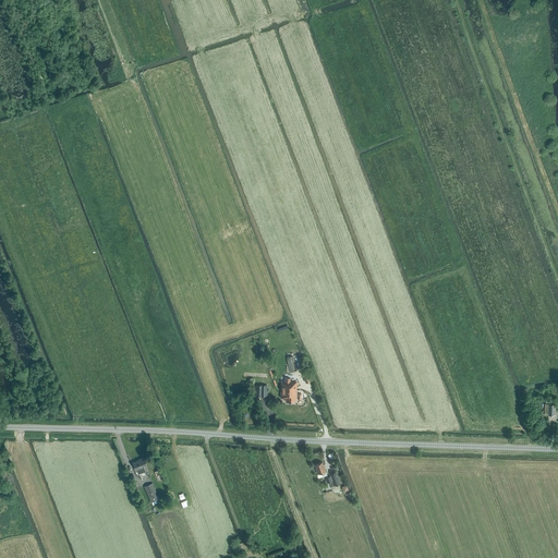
[(290,372),(296,371),(294,359),(293,359),(293,356),(287,358),(290,372)]
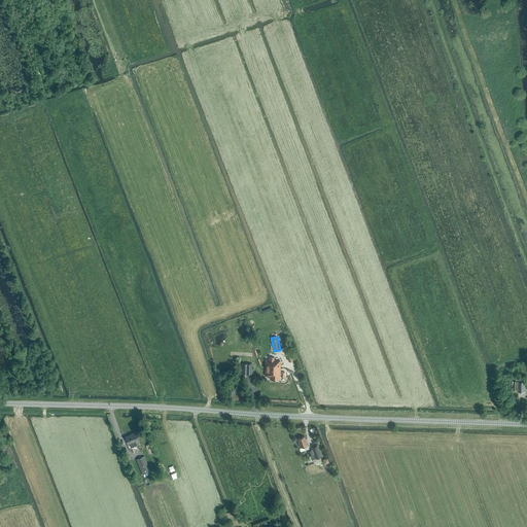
[(269,360),(266,360),(266,376),(270,376),(270,379),(279,379),(279,377),(284,377),(284,374),(279,374),(279,373),(280,373),(280,361),(274,361),(274,357),(269,357),(269,360)]
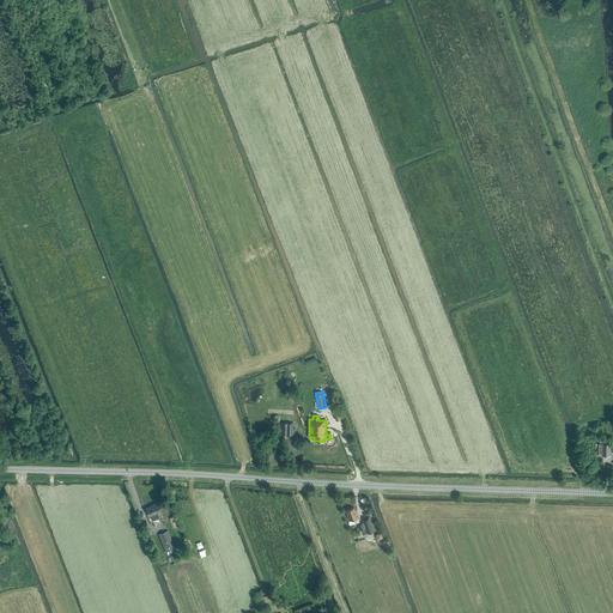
[(281,423),(281,435),(293,435),(293,423),(281,423)]
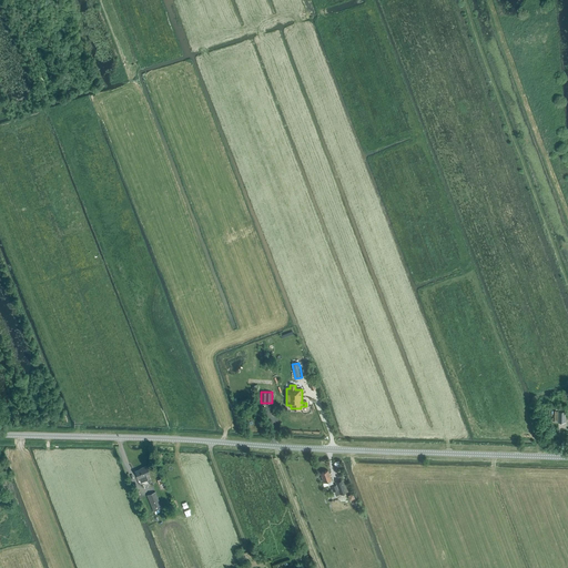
[(145,480),(150,478),(149,474),(150,474),(146,466),(142,467),(142,468),(135,470),(139,478),(144,476),(145,480)]
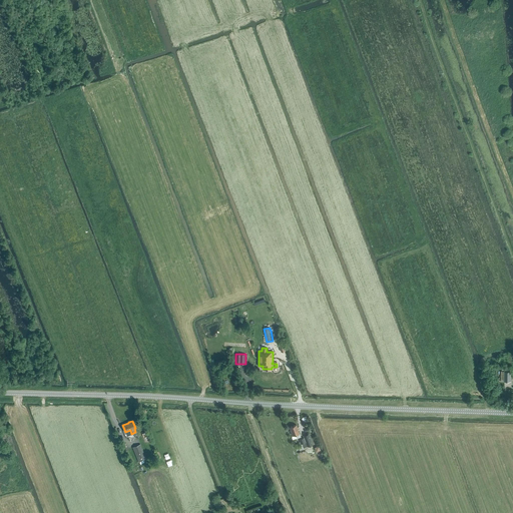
[(296,434),(298,438),(301,437),(300,433),(296,425),(290,427),(293,436),(296,434)]
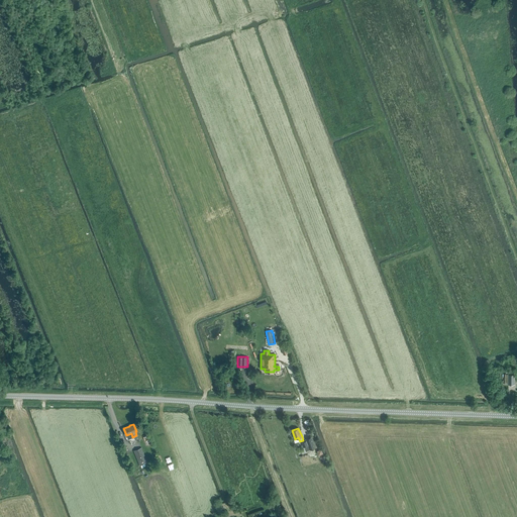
[(305,439),(306,441),(301,442),(303,447),(305,451),(315,447),(311,436),(305,439)]
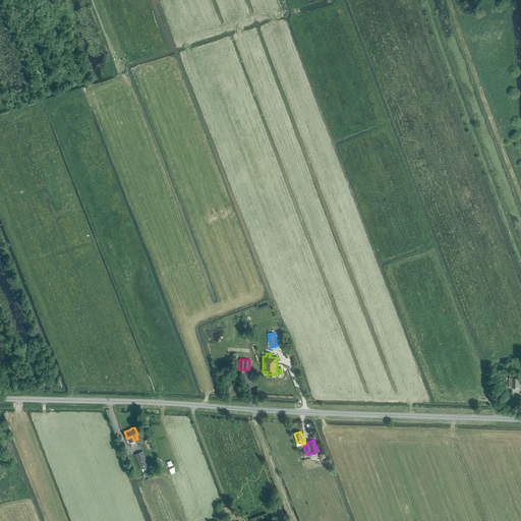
[(140,468),(149,465),(142,451),(134,454),(140,468)]
